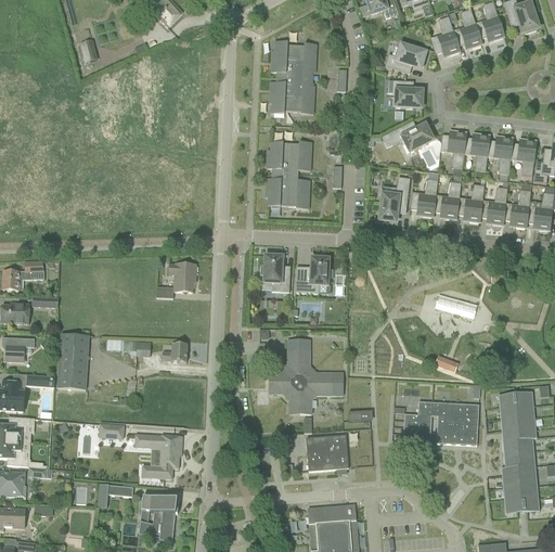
[(142,0),(166,26),(182,12),(171,0),(142,0)]
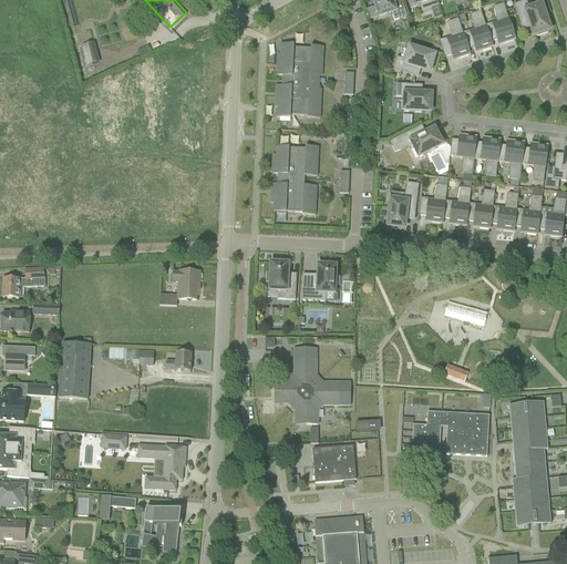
[(373,0),(378,14),(391,10),(393,19),(406,14),(401,0),(373,0)]
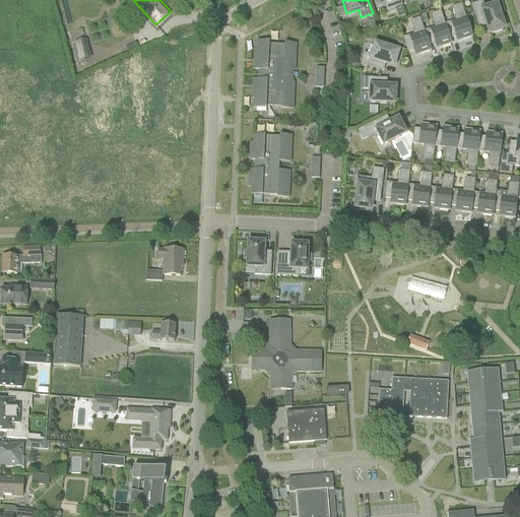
[(374,0),(376,4),(384,1),(387,9),(402,3),(400,0),(374,0)]
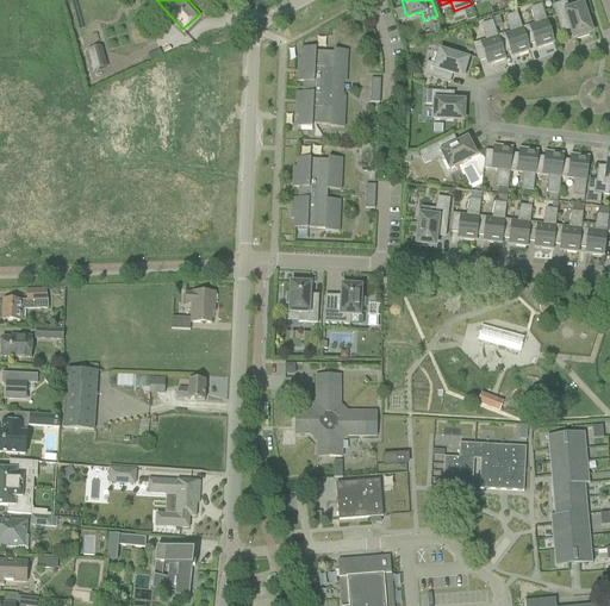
[(583,2),(568,7),(567,0),(559,0),(552,2),(560,26),(568,24),(570,26),(571,26),(574,36),(577,35),(577,37),(589,32),(589,31),(591,30),(587,20),(589,20),(583,2)]
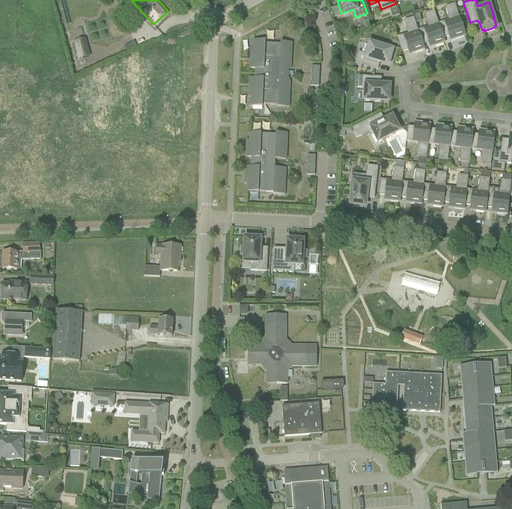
[(463,33),(465,33),(454,1),(445,4),(448,18),(438,21),(443,36),(448,34),(450,38),(455,36),(455,37),(464,34),(463,33)]
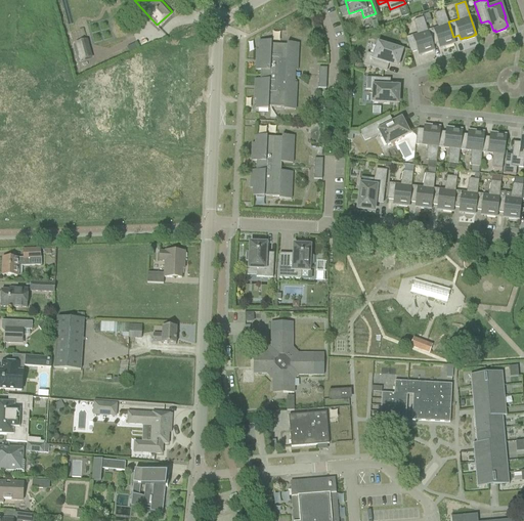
[(454,41),(453,37),(448,22),(444,8),(434,11),(438,26),(427,29),(432,44),(438,42),(439,45),(444,44),(445,45),(453,42),(453,41),(454,41)]
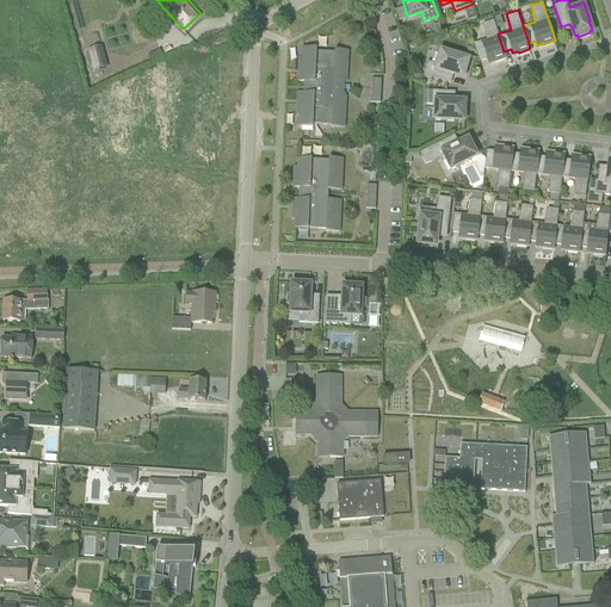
[(504,51),(498,33),(493,18),(482,22),(486,38),(473,42),(479,60),(486,57),(488,61),(494,60),(494,61),(505,57),(504,56),(506,55),(504,51)]
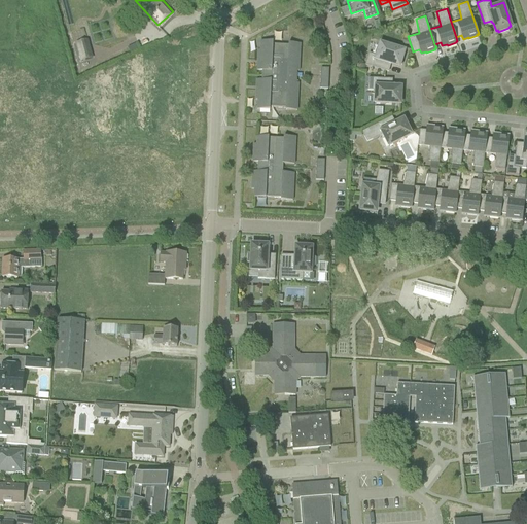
[(379,18),(373,20),(376,28),(382,26),(379,18)]
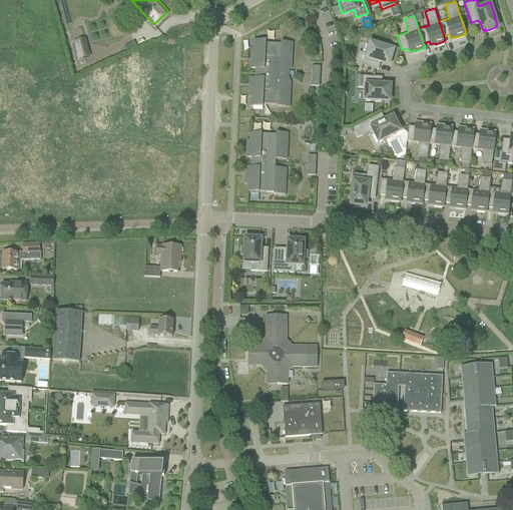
[(266,41),(266,38),(253,38),(252,47),(250,47),(249,56),(255,57),(253,85),(248,85),(248,94),(250,95),(249,104),(263,105),(263,102),(278,102),(278,104),(289,105),(291,79),(288,78),(289,67),(291,67),(292,40),(281,40),(281,42),(266,41)]
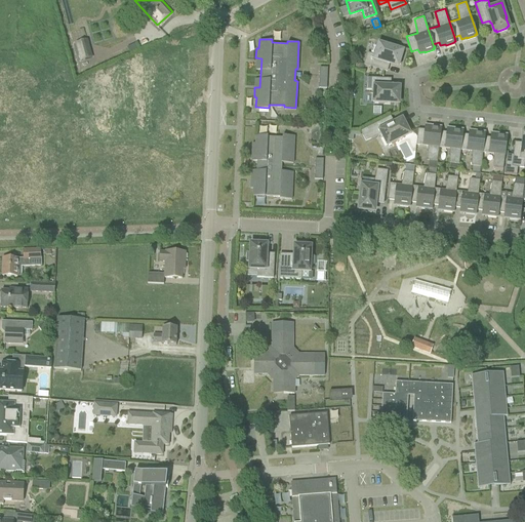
[(81,40),(76,41),(80,58),(91,55),(88,44),(82,45),(81,40)]
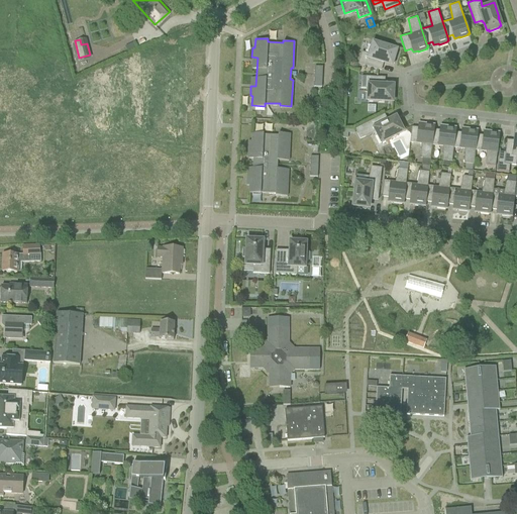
[(388,46),(388,45),(373,40),(369,53),(362,49),(357,62),(378,68),(381,61),(383,62),(383,61),(392,63),(392,61),(394,62),(397,52),(396,50),(396,48),(388,46)]
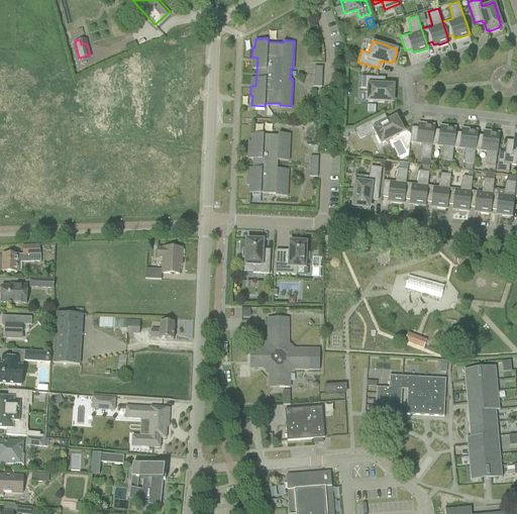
[(150,56),(149,64),(168,64),(168,56),(150,56)]
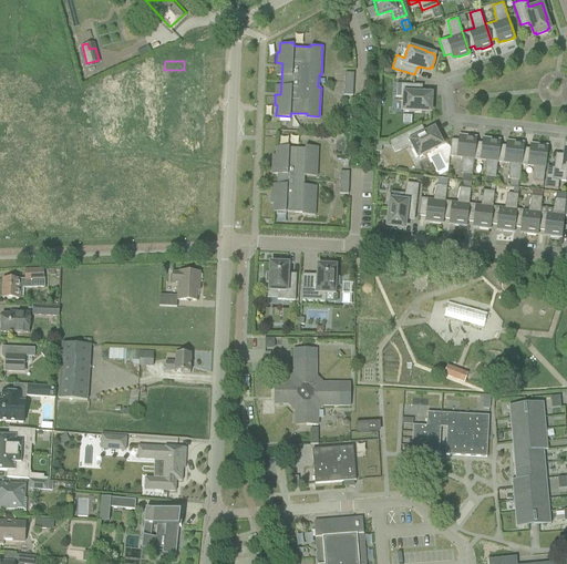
[(391,74),(393,68),(384,65),(382,72),(391,74)]
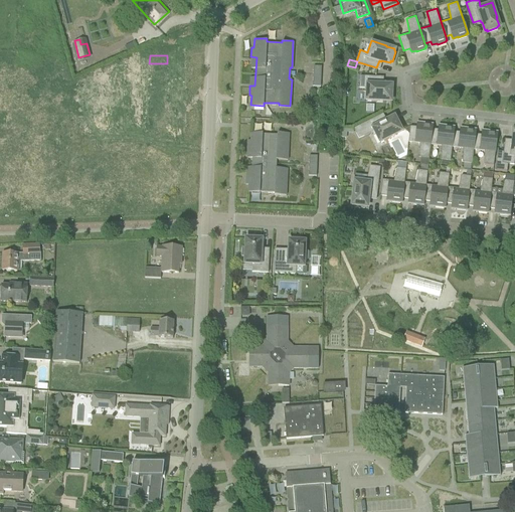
[(313,64),(313,74),(321,74),(321,64),(313,64)]
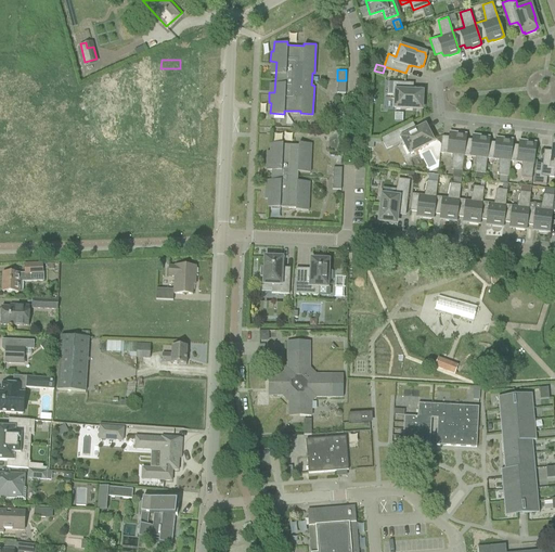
[(337,80),(336,91),(345,91),(346,80),(337,80)]
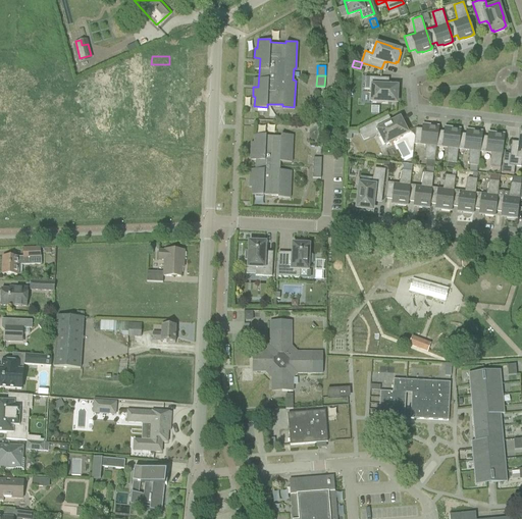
[(385,84),(385,76),(364,75),(363,88),(371,88),(371,101),(387,101),(387,100),(396,101),(397,98),(398,98),(398,88),(397,88),(397,86),(387,85),(387,84),(385,84)]
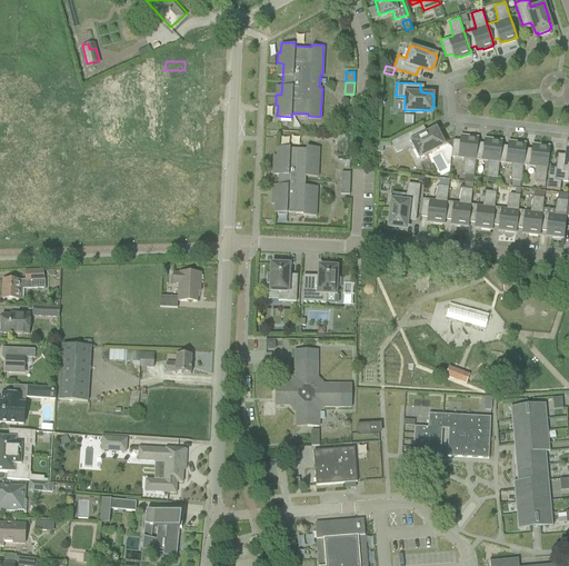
[(427,131),(423,132),(420,125),(389,141),(395,151),(412,144),(419,156),(435,148),(435,147),(443,142),(442,140),(443,140),(438,129),(437,130),(436,128),(427,132),(427,131)]
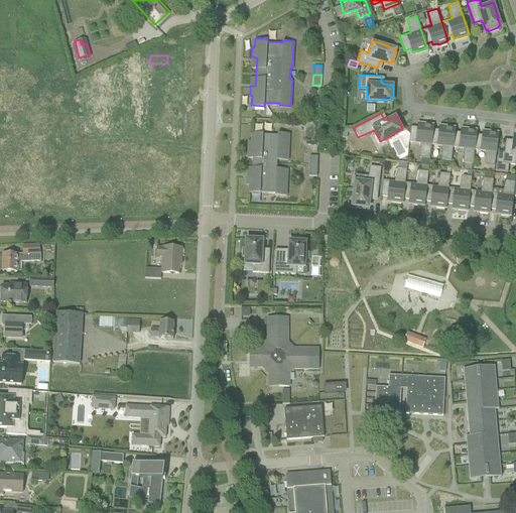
[(430,142),(432,127),(433,123),(432,123),(432,122),(423,121),(423,122),(417,122),(417,126),(410,125),(409,132),(409,140),(420,141),(419,155),(429,156),(430,142)]
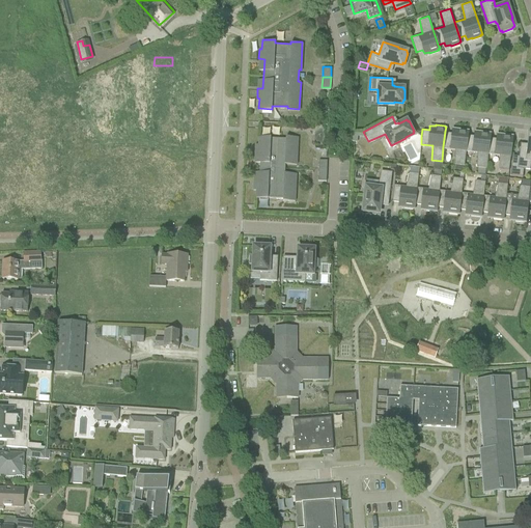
[(467,130),(467,129),(457,127),(457,129),(452,128),(451,132),(445,131),(443,146),(454,148),(454,163),(455,163),(454,168),(464,169),(466,149),(468,134),(468,130),(467,130)]
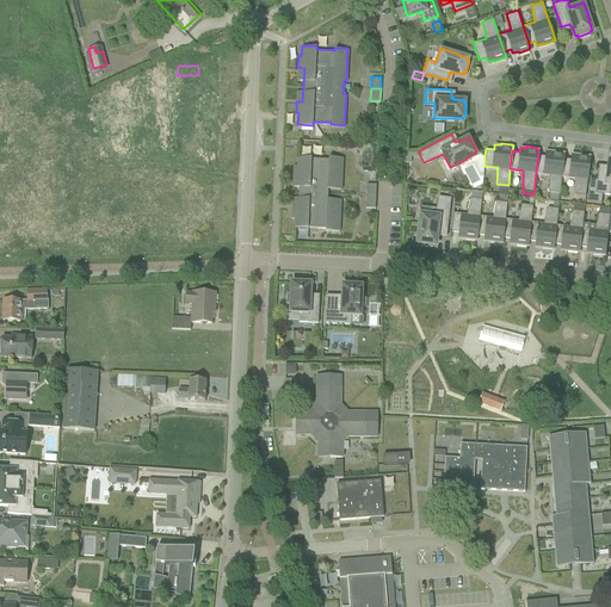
[(562,152),(563,150),(553,149),(551,150),(545,150),(545,155),(538,154),(536,172),(549,173),(548,190),(550,191),(549,198),(559,199),(560,192),(561,174),(563,158),(565,153),(562,152)]
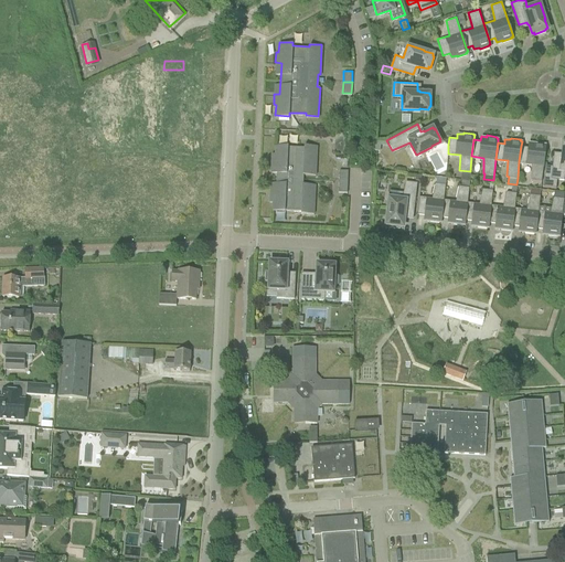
[(544,144),(544,142),(534,141),(534,142),(529,141),(528,146),(521,146),(519,161),(531,163),(531,179),(541,180),(545,144),(544,144)]
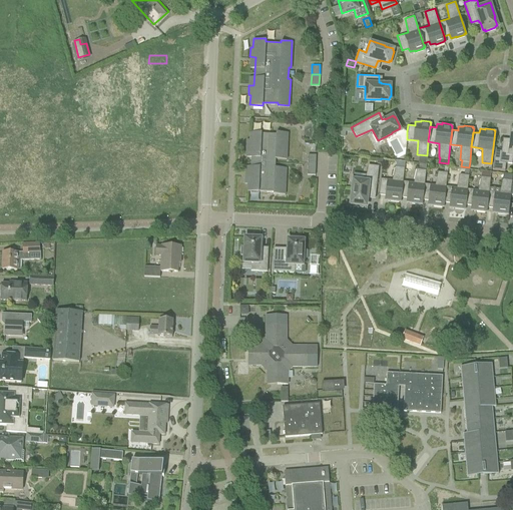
[(495,148),(493,168),(505,169),(506,161),(512,162),(512,160),(512,154),(512,129),(511,138),(510,138),(510,140),(502,139),(501,149),(495,148)]
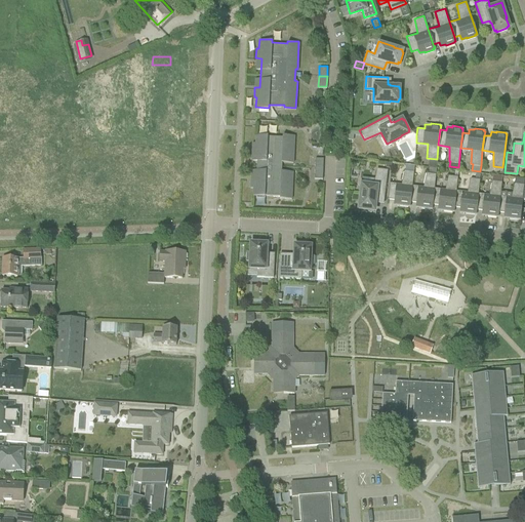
[(293,161),(294,134),(282,133),(282,135),(267,134),(268,134),(255,133),(255,142),(252,142),(251,149),(257,149),(255,178),(250,178),(250,187),(253,187),(252,194),(265,195),(265,194),(279,195),(279,197),(291,197),(292,170),(281,169),(282,161),(293,161)]
